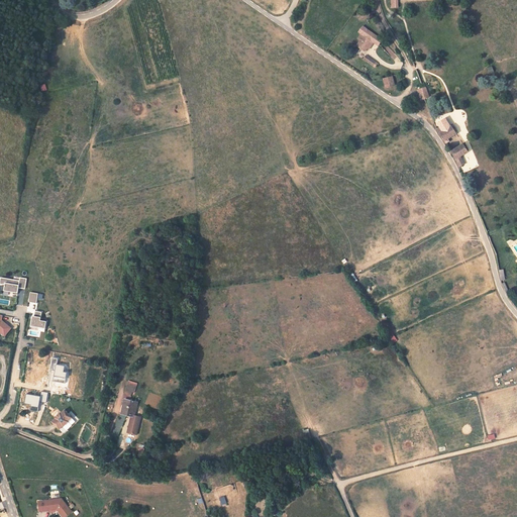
[(392,0),(393,9),(400,8),(399,0),(392,0)]
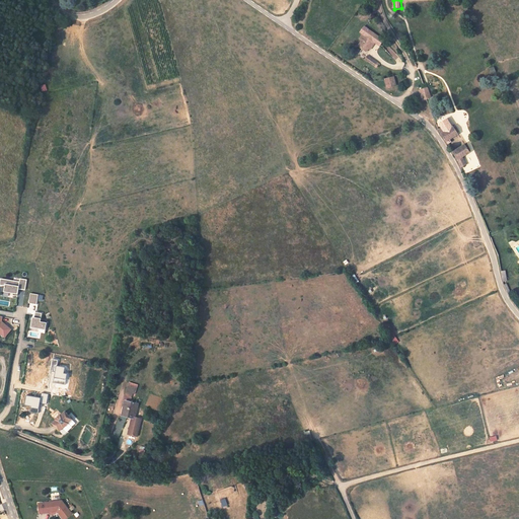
[(385,41),(365,26),(360,33),(365,38),(375,45),(377,47),(380,49),(385,41)]
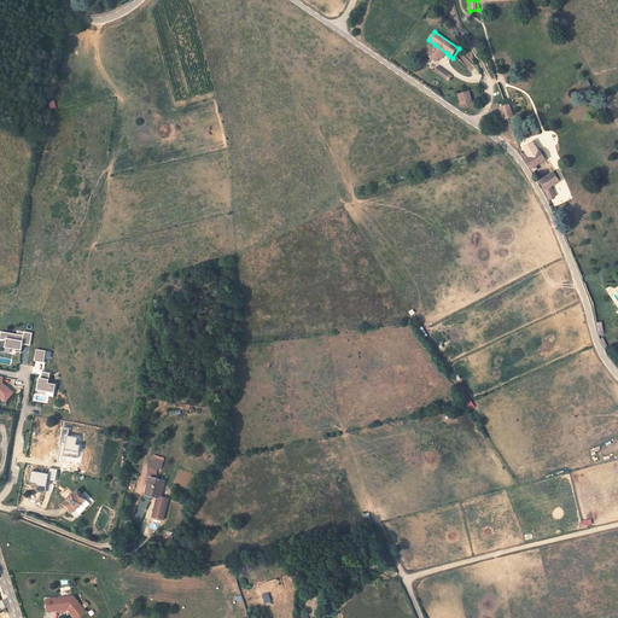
[(438,65),(447,53),(435,45),(431,50),(433,52),(429,59),(433,63),(429,70),(439,77),(444,73),(445,70),(441,68),(438,65)]
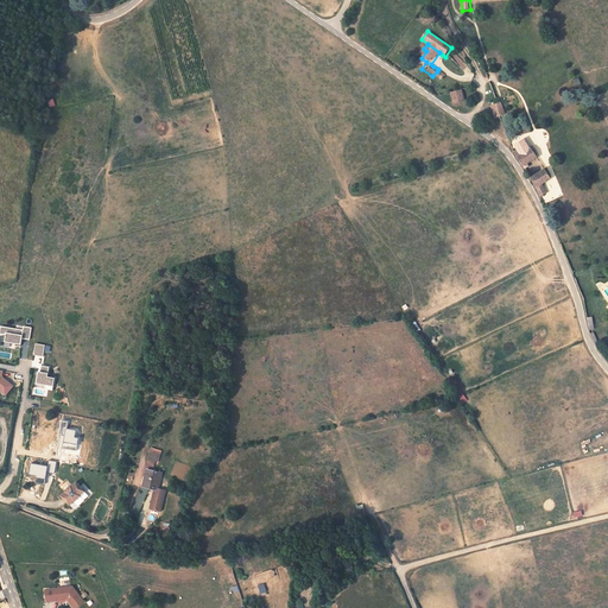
[(439,52),(431,64),(434,67),(442,55),(439,52)]
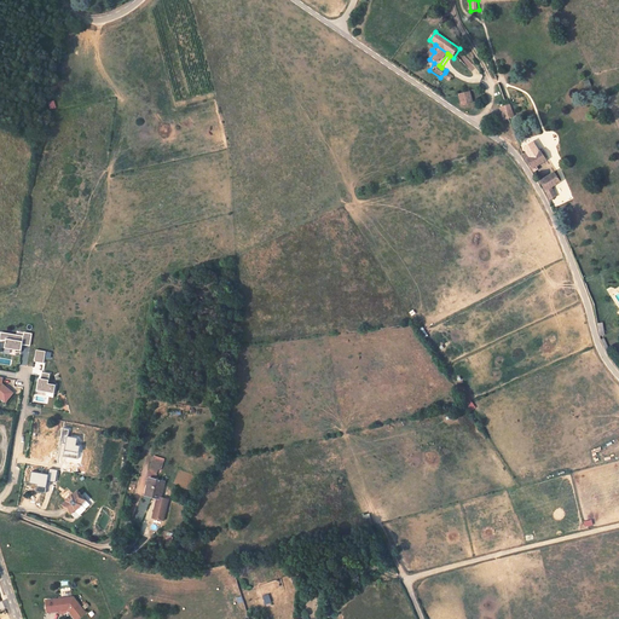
[(452,79),(445,73),(440,77),(449,84),(452,79)]
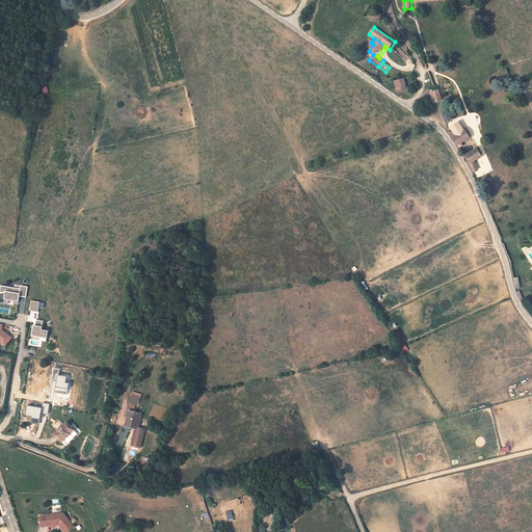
[(405,86),(403,78),(395,80),(397,89),(405,86)]
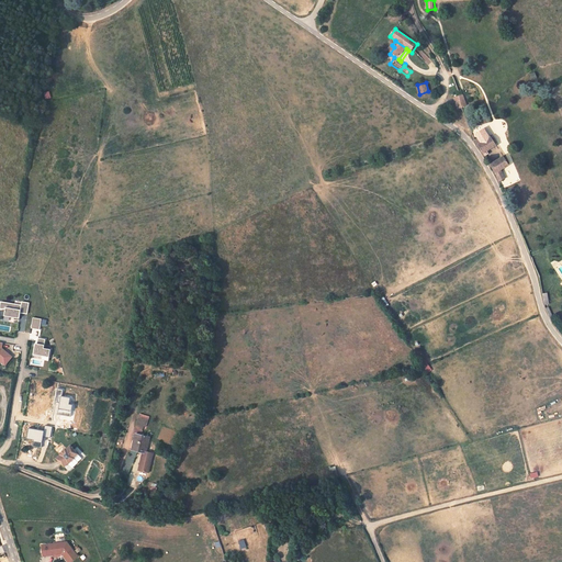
[(464,97),(456,100),(459,109),(468,107),(464,97)]
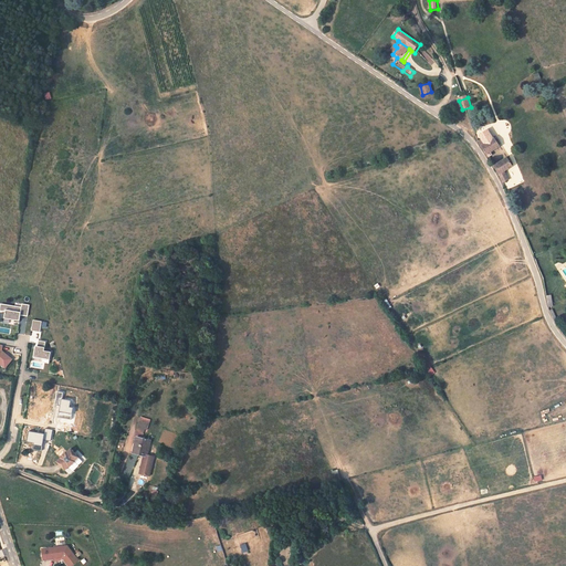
[(479,143),(489,158),(492,156),(490,153),(499,147),(490,133),(486,134),(488,136),(479,143)]
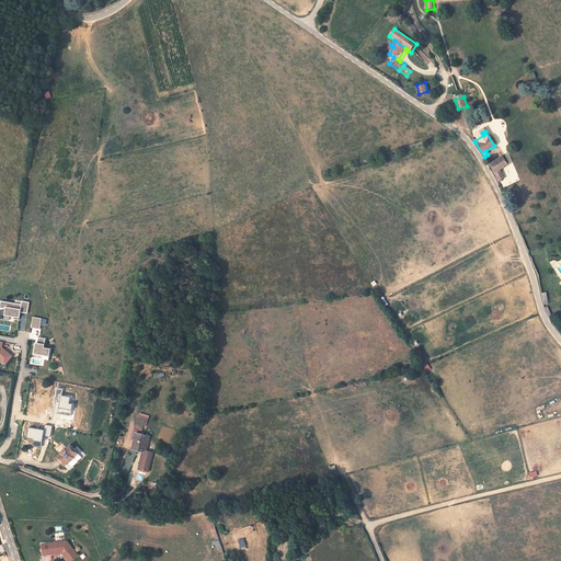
[(501,156),(489,163),(492,169),(495,173),(497,179),(499,181),(504,178),(500,169),(506,163),(501,156)]
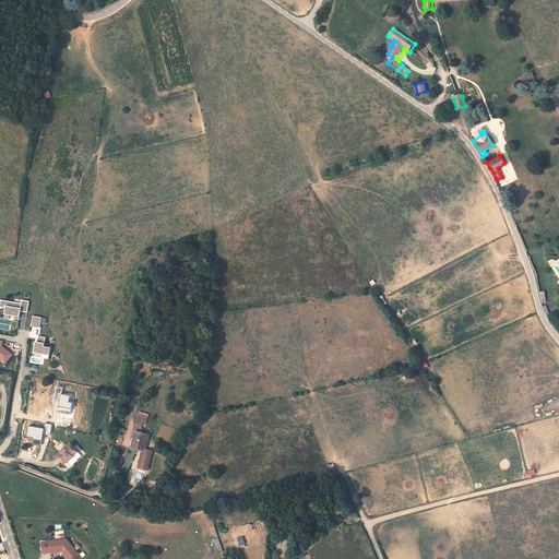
[(21,299),(21,304),(1,299),(0,302),(0,312),(19,317),(20,311),(26,312),(28,301),(21,299)]
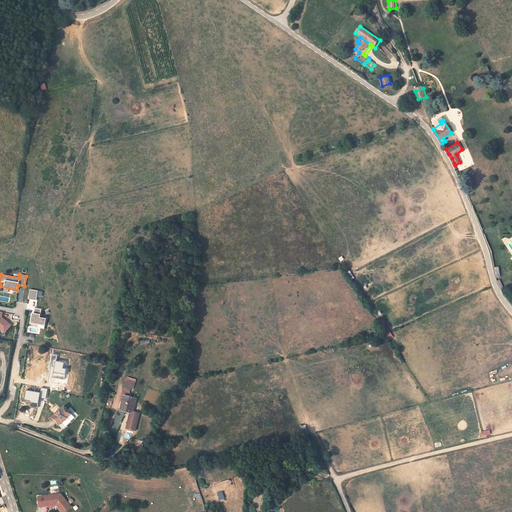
[(30,289),(28,298),(35,300),(37,290),(30,289)]
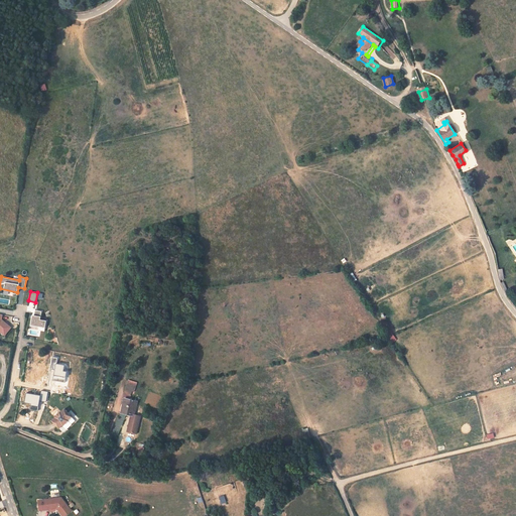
[(31,315),(29,328),(44,331),(45,320),(40,319),(41,311),(34,310),(34,315),(31,315)]
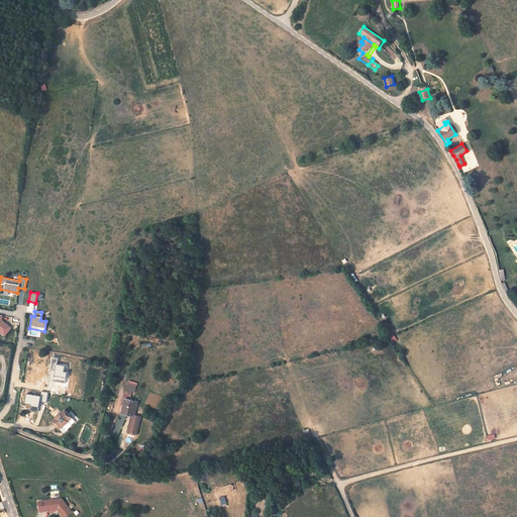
[(1,322),(3,315),(0,314),(0,331),(8,333),(10,324),(1,322)]
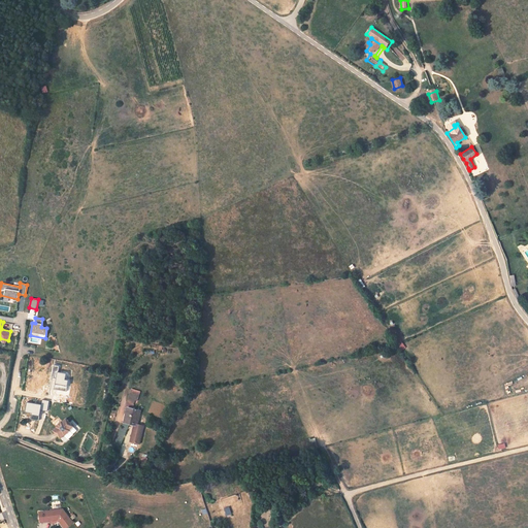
[(139,409),(127,407),(124,421),(136,424),(139,409)]
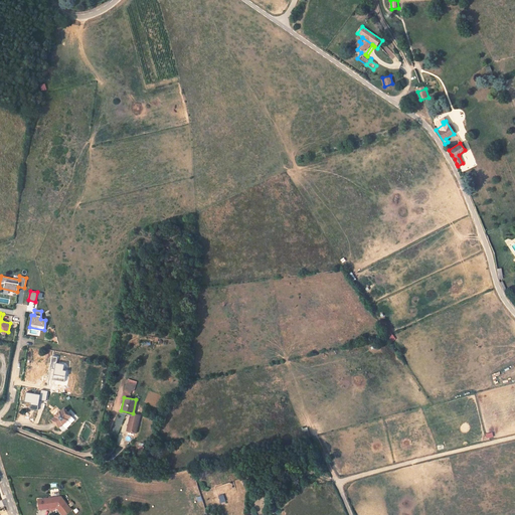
[(54,418),(50,421),(58,430),(62,425),(62,426),(67,421),(66,421),(70,417),(63,409),(59,413),(54,417),(54,418)]
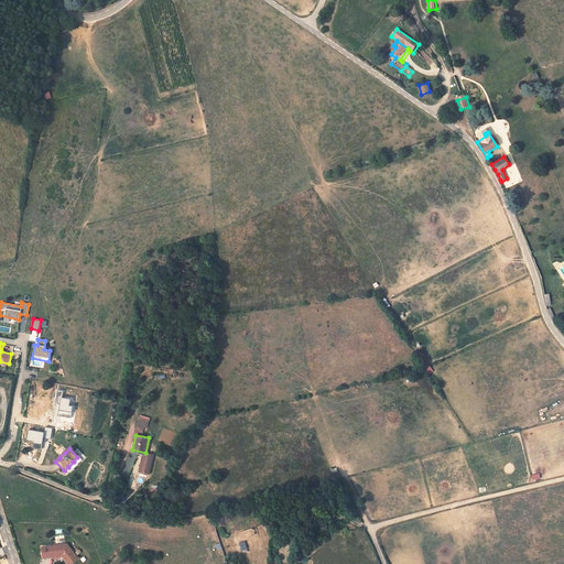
[(42,559),(65,556),(65,563),(74,562),(72,543),(41,545),(42,559)]
